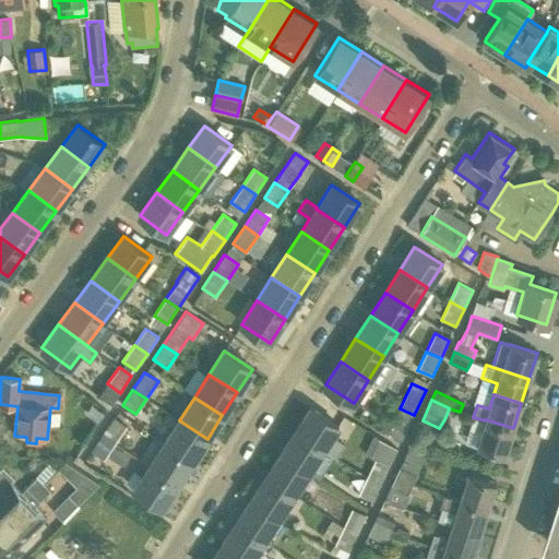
[(311,406),(296,430),(324,448),(337,456),(345,444),(332,436),(339,425),(311,406)]
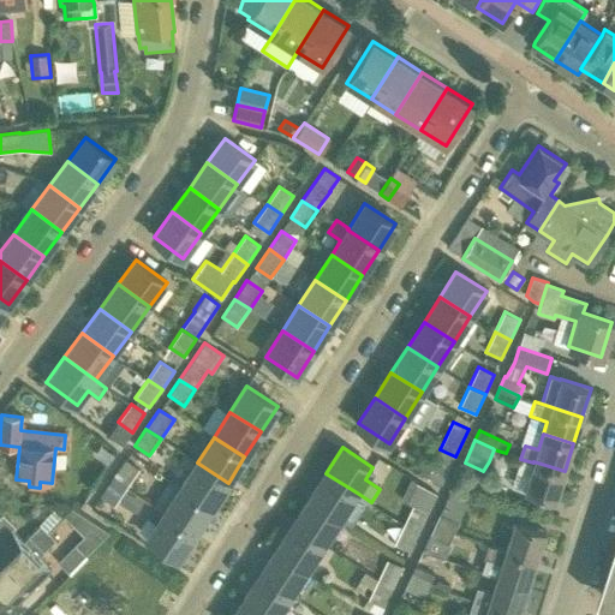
[(442,484),(455,457),(440,449),(434,460),(428,457),(419,473),(442,484)]
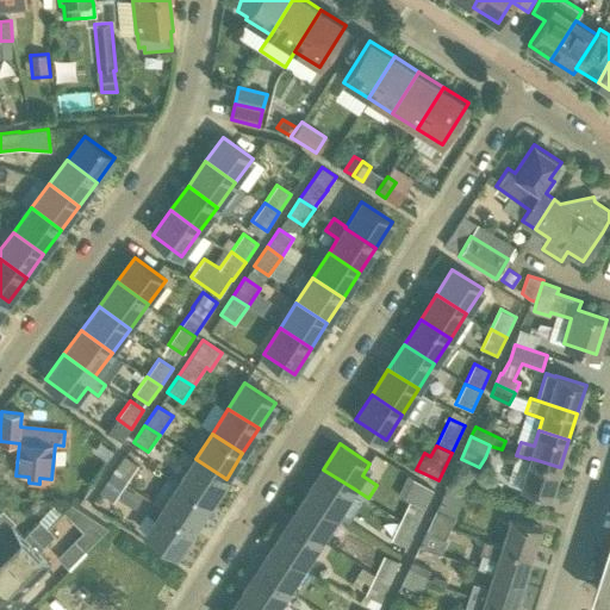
[(124,456),(111,475),(125,485),(138,466),(125,456),(124,456)]
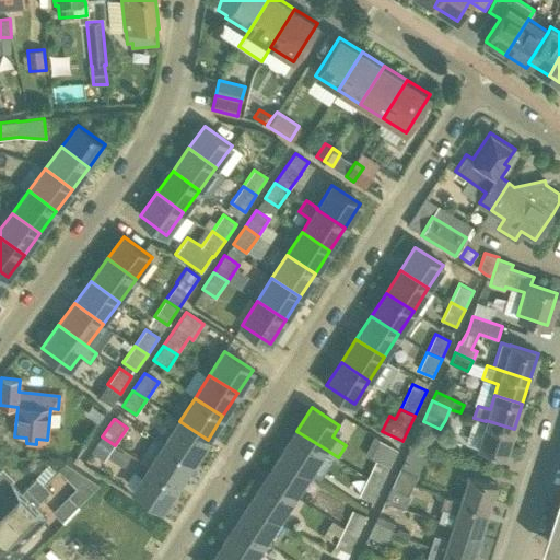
[(505,455),(514,429),(486,420),(486,421),(478,446),(505,455)]
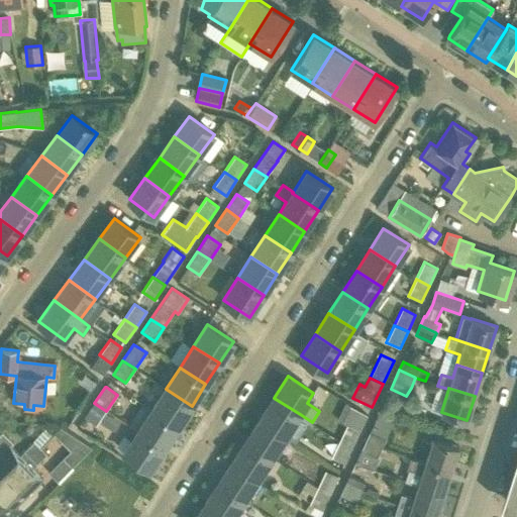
[(178,427),(192,406),(166,389),(151,410),(178,427)]
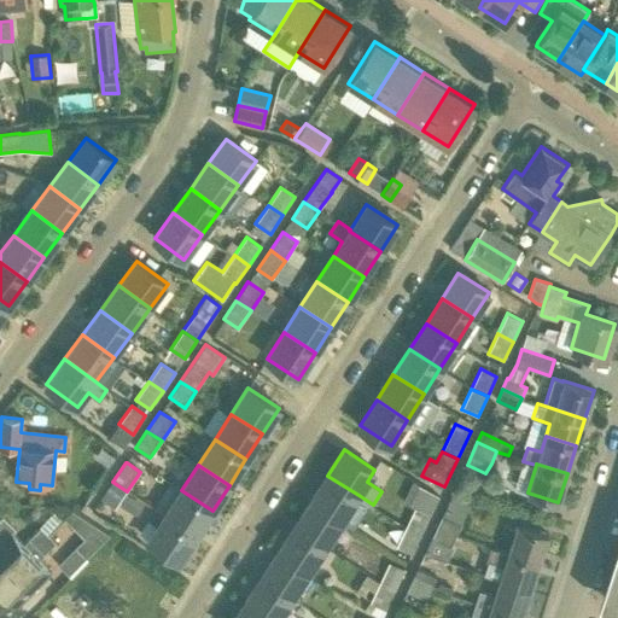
[(349,509),(359,495),(327,476),(310,501),(342,522),(349,509)]
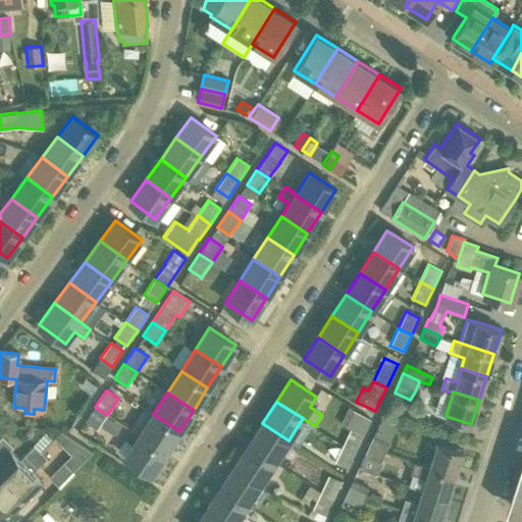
[(107,415),(95,407),(86,421),(97,429),(107,415)]
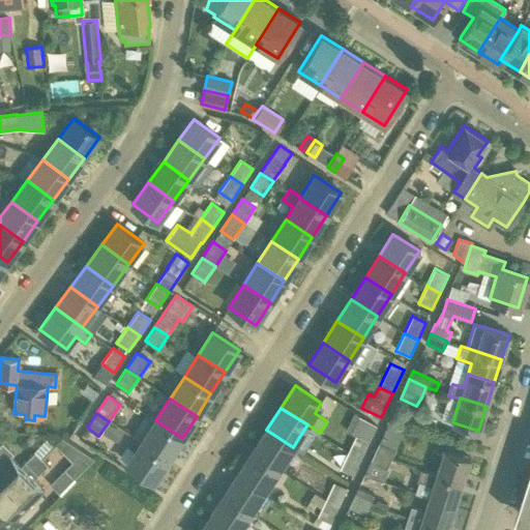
[(361,460),(377,427),(356,414),(348,427),(346,431),(348,433),(356,436),(348,453),(361,460)]
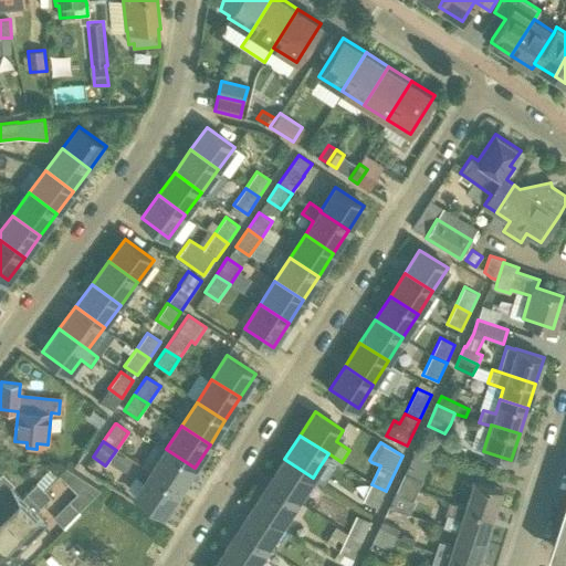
[(179,491),(195,468),(166,449),(152,472),(179,491)]
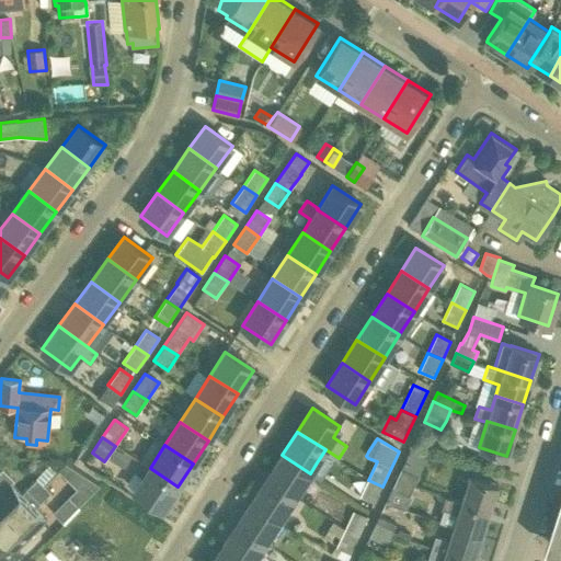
[(305,481),(310,473),(282,455),(267,478),(295,496),(305,481)]
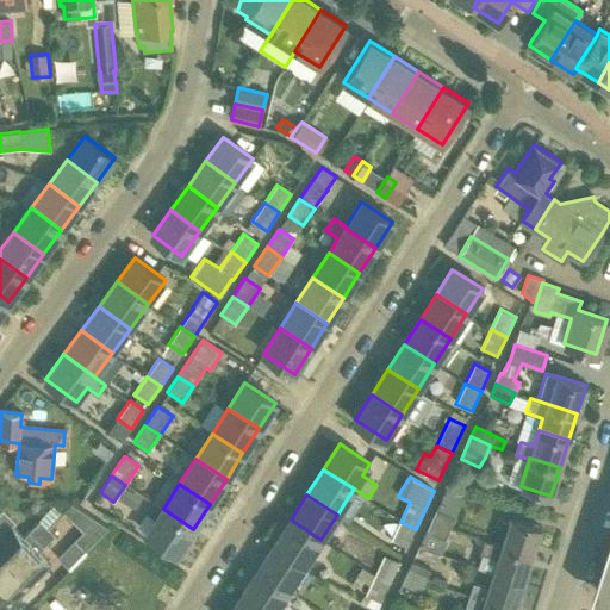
[(63,512),(73,522),(83,531),(74,541),(85,552),(109,528),(72,504),(63,512)]
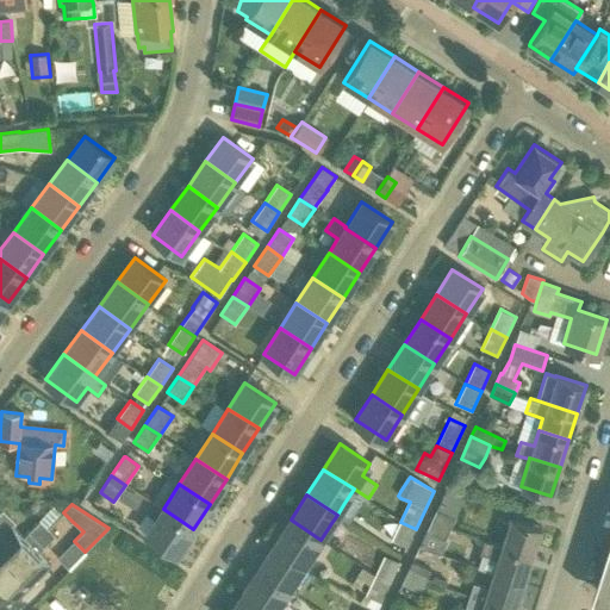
[(176,554),(193,529),(163,509),(147,534),(176,554)]
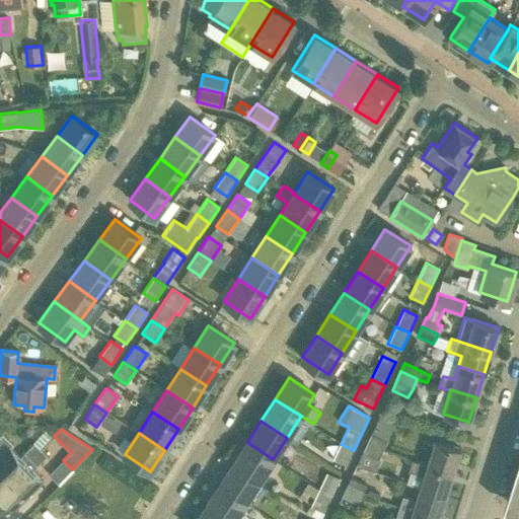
[(382,449),(383,449),(388,440),(371,433),(367,441),(382,449)]
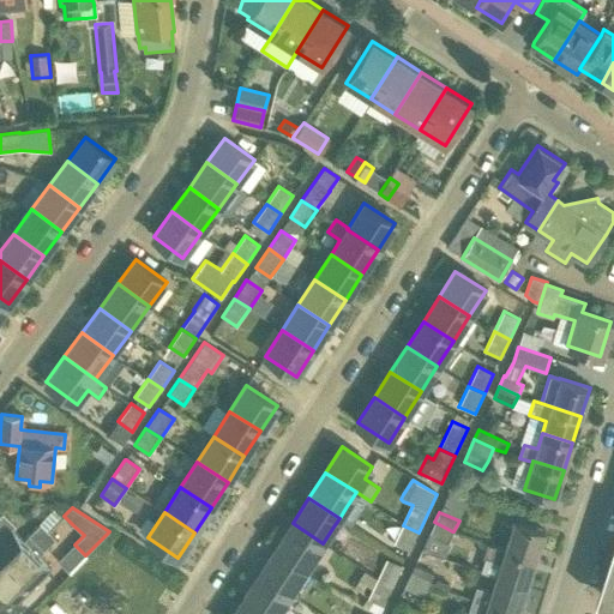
[(0,578),(48,531),(41,523),(23,541),(11,529),(13,525),(2,513),(0,515),(0,578)]
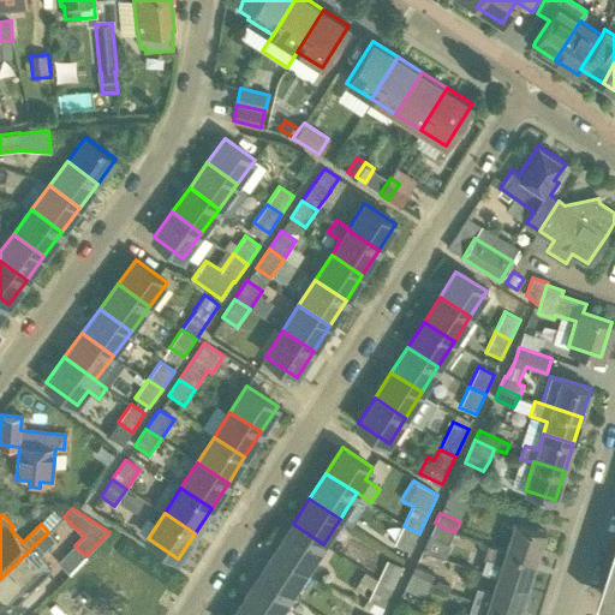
[(537,559),(545,531),(514,521),(506,549),(537,559)]
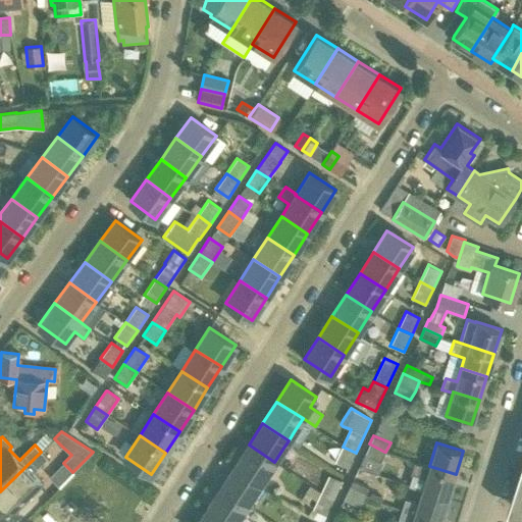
[(381,462),(385,452),(384,452),(369,444),(365,454),(381,462)]
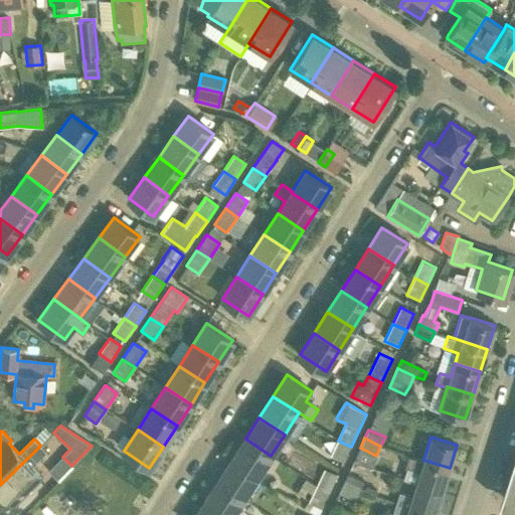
[(270,458),(271,456),(245,439),(231,460),(258,477),(270,458)]
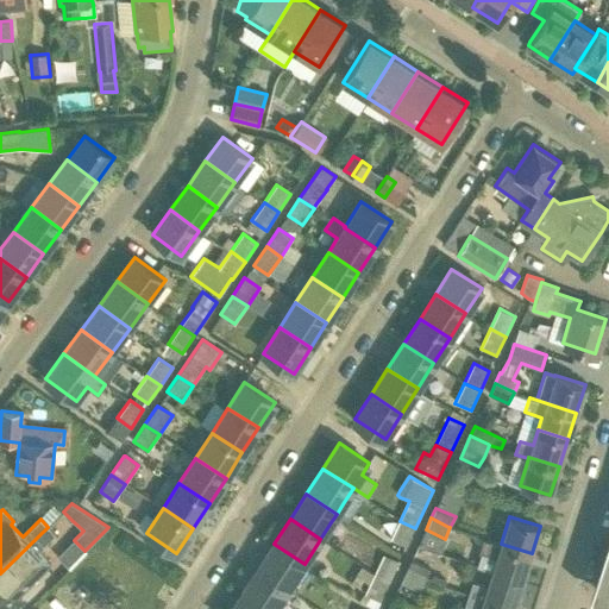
[(400,521),(390,539),(407,547),(415,528),(400,521)]
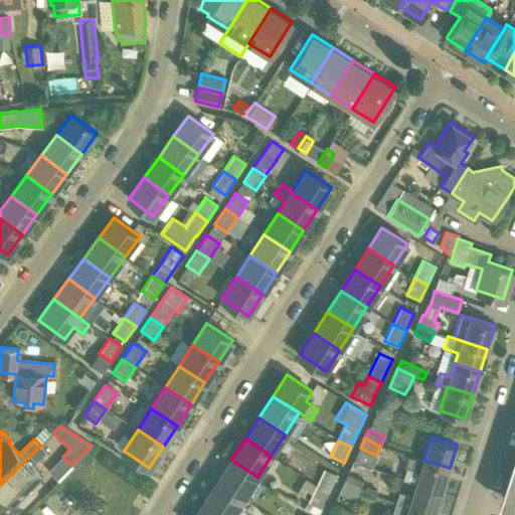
[(40,446),(0,485),(0,492),(13,505),(41,476),(32,467),(46,452),(40,446)]
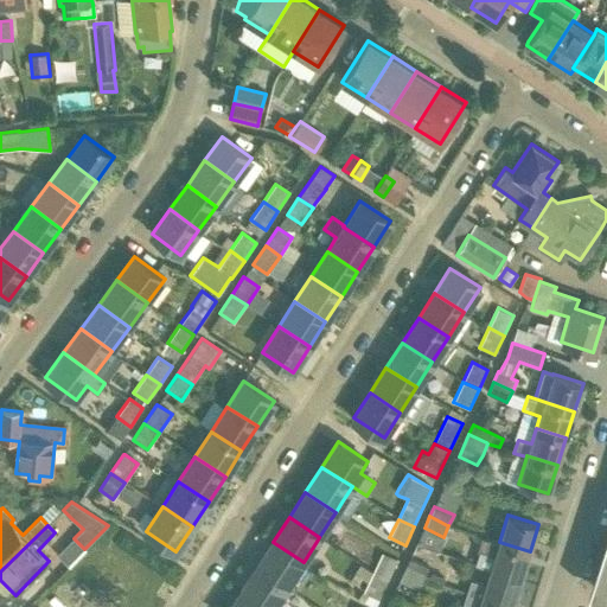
[(606,534),(589,592),(606,598),(606,534)]
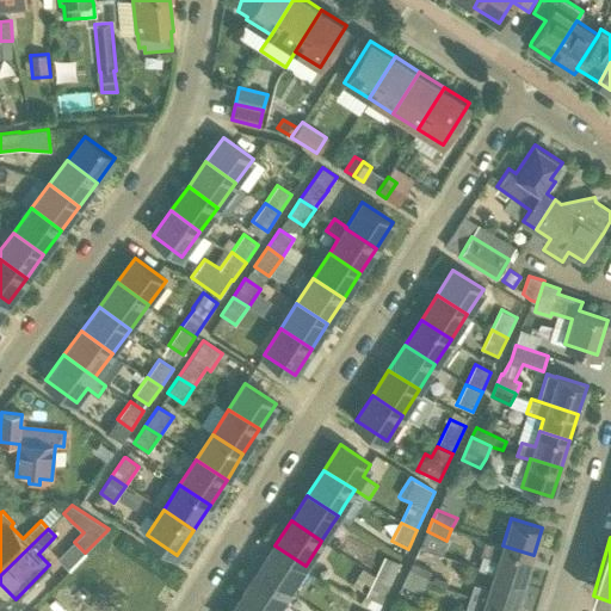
[(493,573),(524,584),(534,555),(503,545),(486,539),(481,554),(498,560),(493,573)]
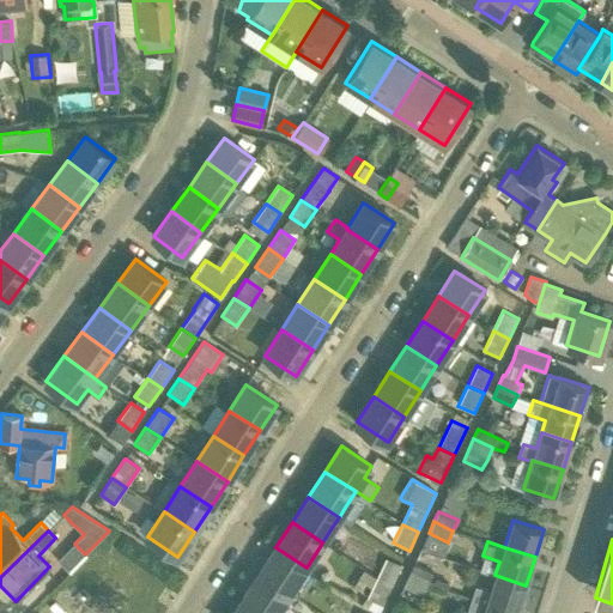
[(295,584),(307,568),(275,547),(259,574),(290,593),(295,584)]
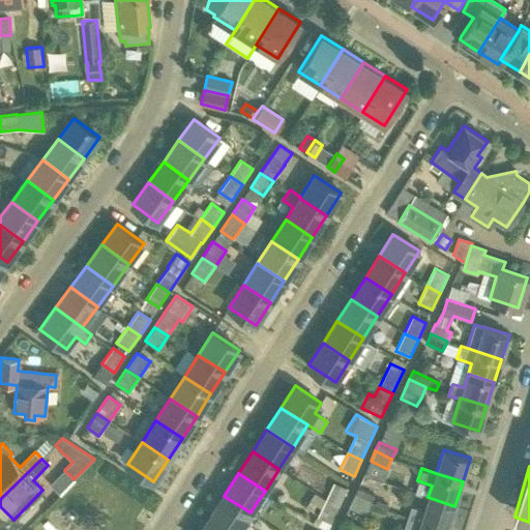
[(340,506),(347,489),(333,482),(325,499),(340,506)]
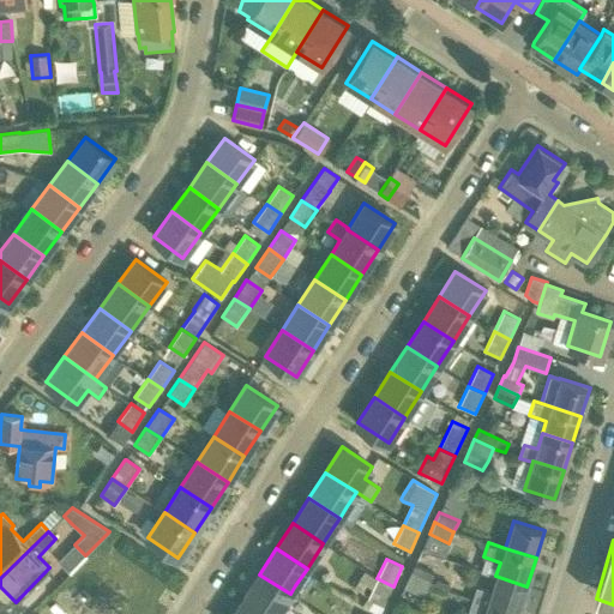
[(428,583),(447,590),(450,584),(435,579),(434,583),(431,582),(434,573),(415,565),(410,575),(428,583)]
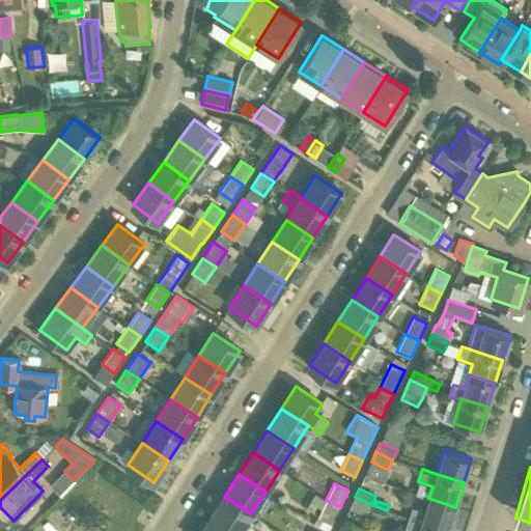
[(239,530),(245,523),(251,513),(224,497),(210,519),(229,530),(239,530)]
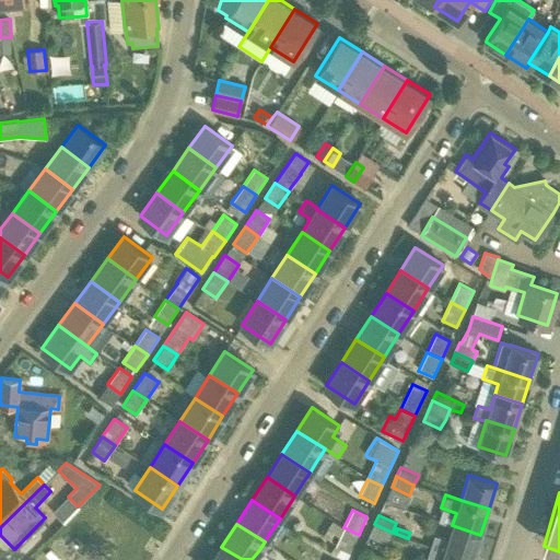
[(407,540),(408,538),(391,532),(374,524),(369,535),(386,544),(391,534),(407,540)]
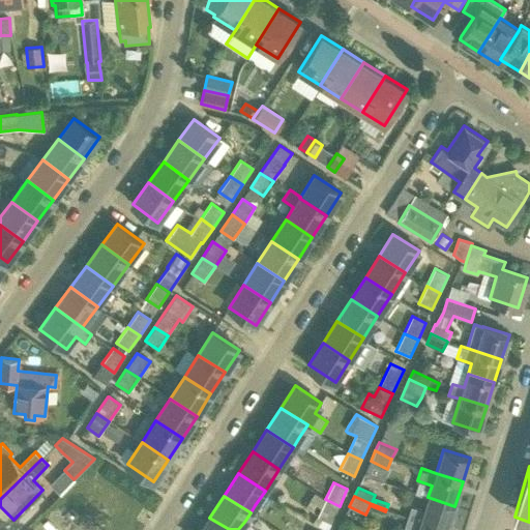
[(447,529),(454,506),(428,497),(424,509),(411,506),(408,517),(420,521),(447,529)]
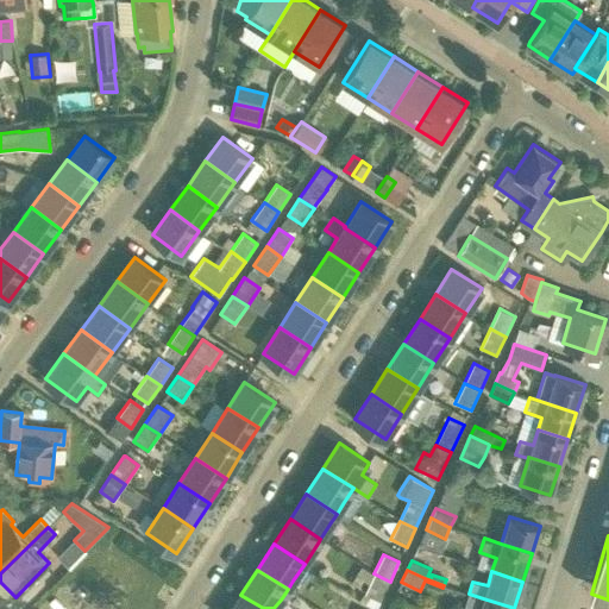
[(374,573),(364,594),(381,601),(390,582),(374,573)]
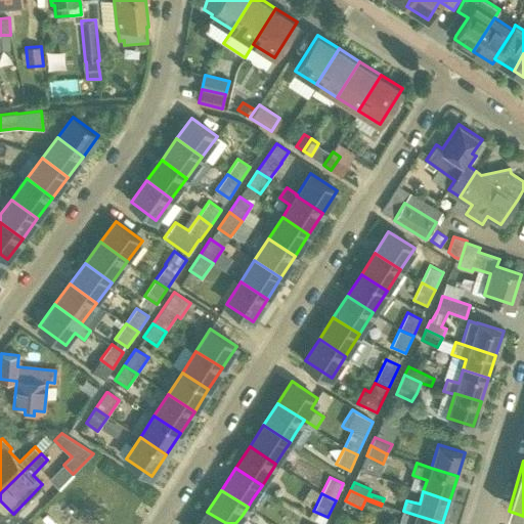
[(441,523),(442,523),(416,515),(403,511),(399,523),(402,523),(441,523)]
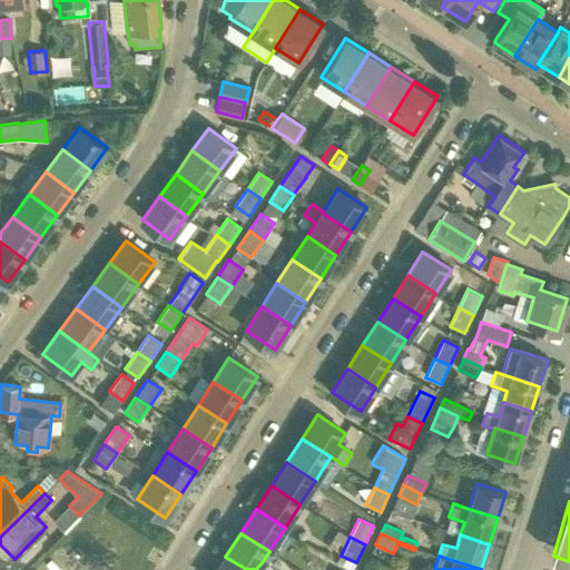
[(246,569),(225,557),(216,569),(246,569)]
